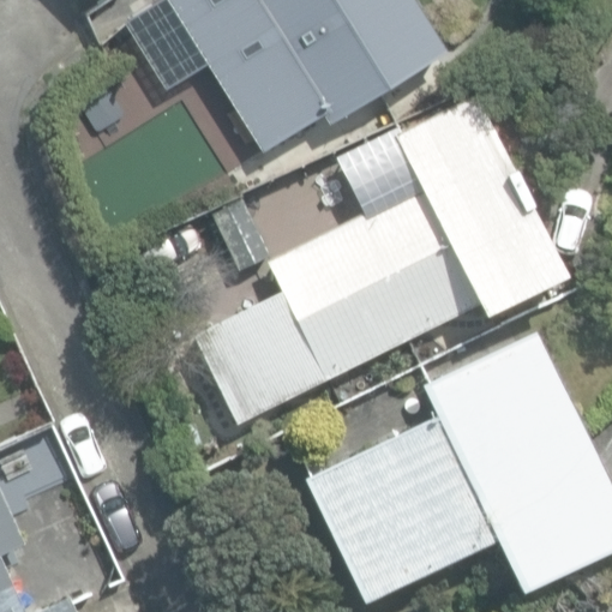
[(251,0),(330,126),(448,52),(414,0),(251,0)]
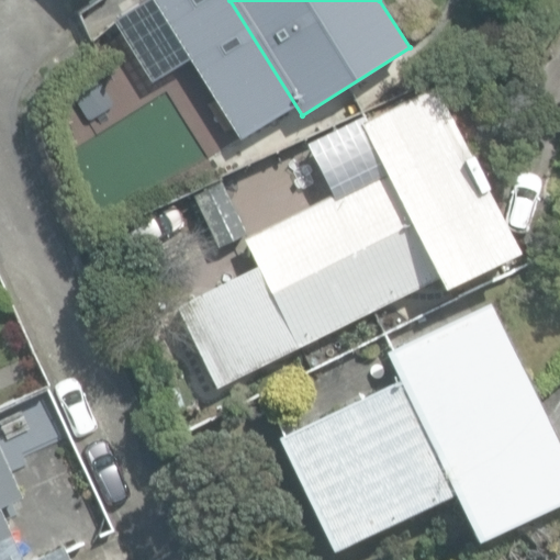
[(176,305),(216,389),(437,282),(441,291),(518,254),(437,87),(364,123),(387,170),(245,238),(258,266),(176,305)]
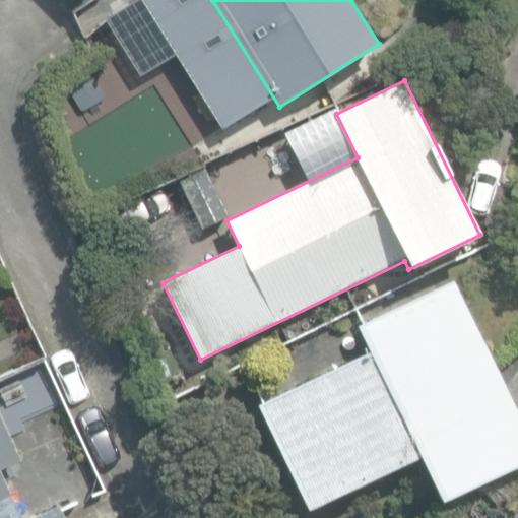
[(185,186),(205,229),(231,216),(210,174),(185,186)]
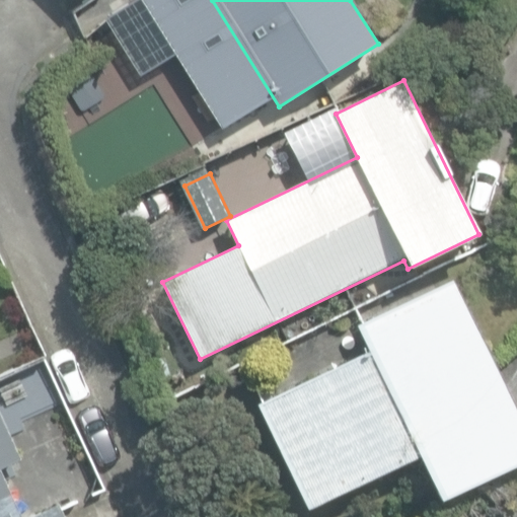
[(260,403),(309,509),(420,456),(440,498),(516,461),(516,415),(453,281),(359,326),(370,351),(260,403)]
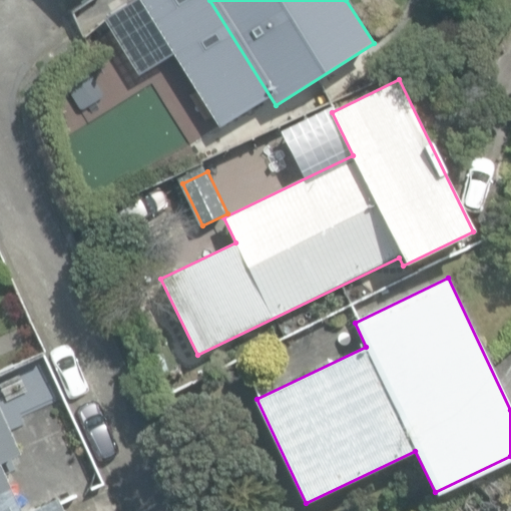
[(64,510),(58,498),(29,510),(21,510),(1,465),(22,456),(0,407),(0,510),(64,510)]
